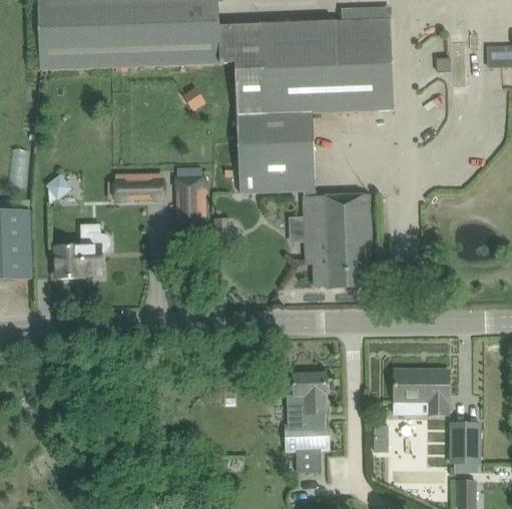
[(220,62),(218,25),(217,0),(37,0),(39,68),(220,62)]
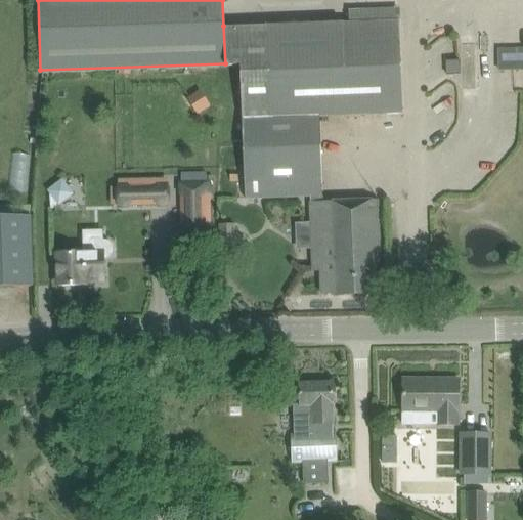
[(223,26),(225,63),(237,63),(242,117),(246,195),(309,192),(312,268),(320,267),(321,292),(335,291),(335,293),(374,291),(373,259),(378,259),(376,198),(320,200),(317,114),(401,111),(397,5),(348,6),(348,20),(258,24),(223,26)]
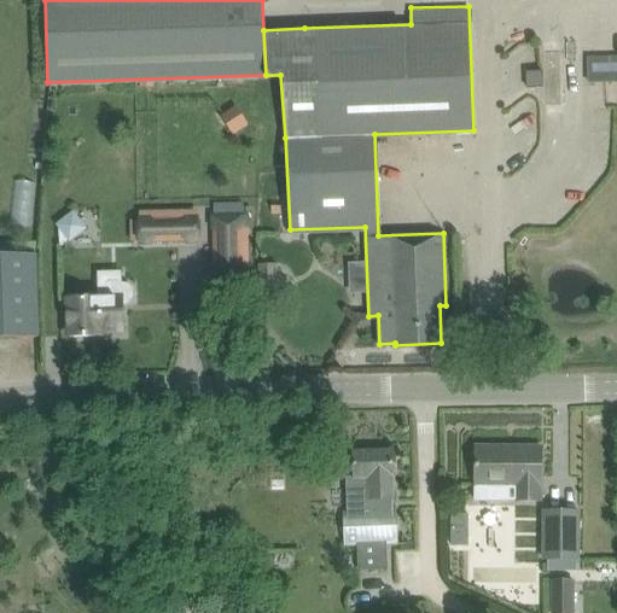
[(587,80),(595,80),(611,80),(611,63),(586,63),(587,80)]
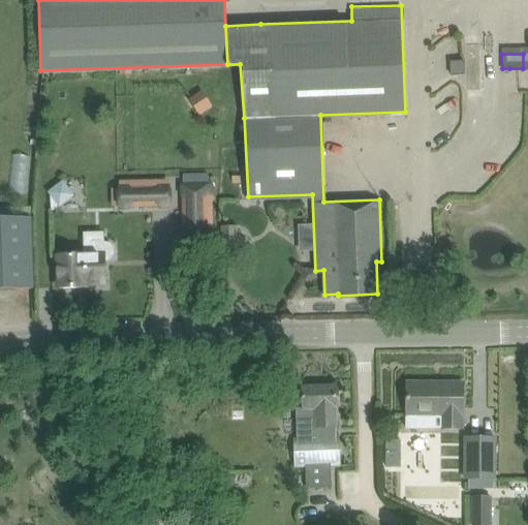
[(200,88),(190,95),(199,111),(210,104),(200,88)]
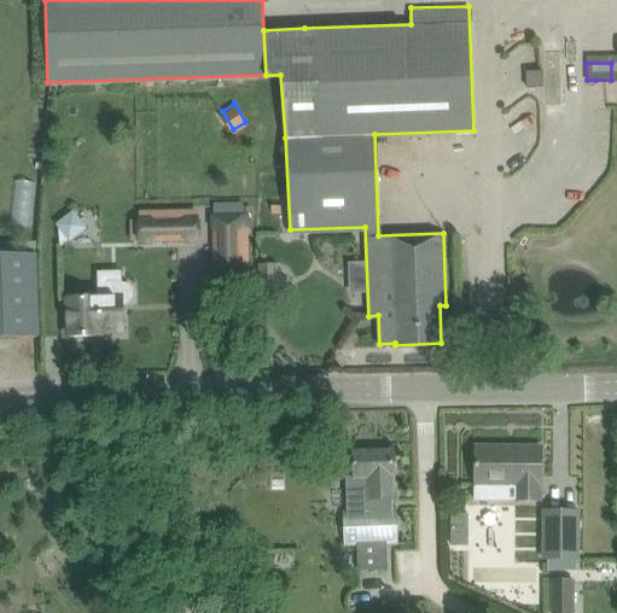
[(74,208),(44,208),(44,234),(74,235),(74,208)]
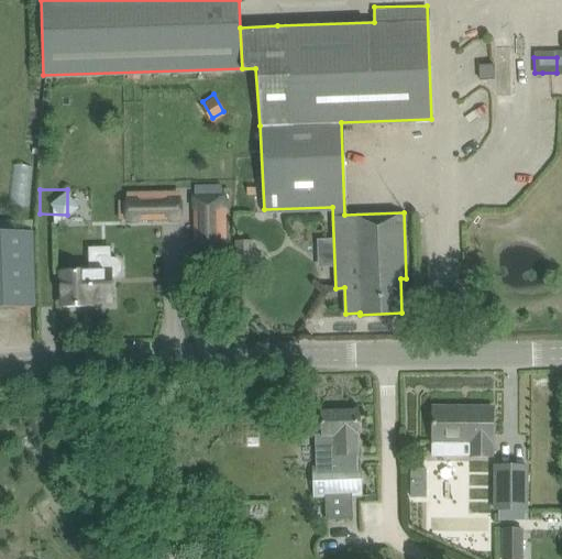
[(176,190),(125,192),(119,192),(118,216),(177,216),(176,190)]
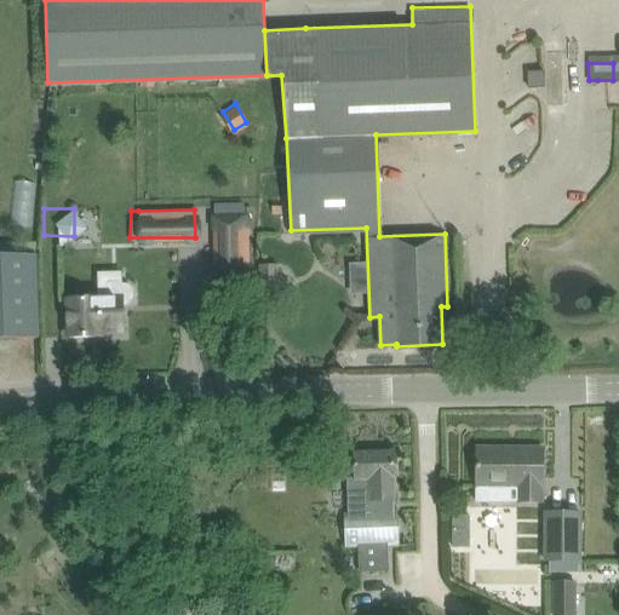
[(242,272),(242,212),(211,212),(211,272),(242,272)]
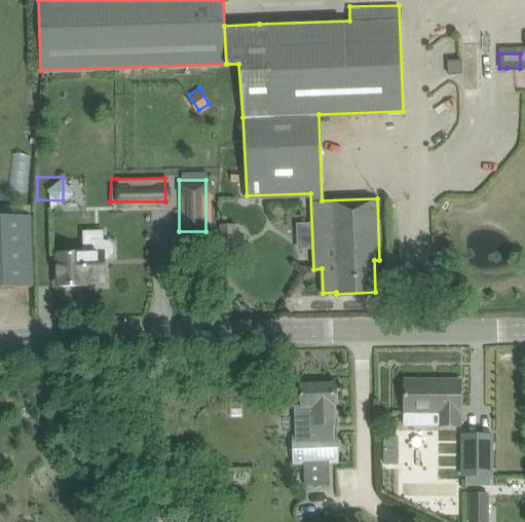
[(0,285),(31,285),(30,253),(29,214),(0,214),(0,285)]
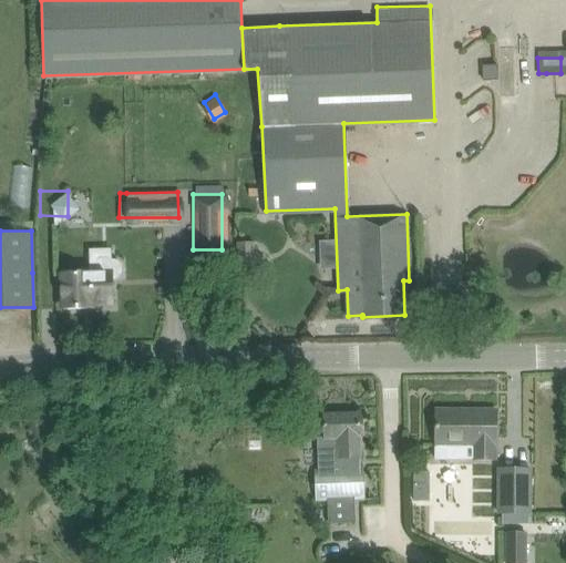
[(90,300),(112,300),(112,277),(115,276),(119,274),(121,270),(121,267),(120,263),(117,259),(114,258),(112,257),(111,246),(89,246),(90,270),(62,272),(63,306),(91,305),(90,300)]
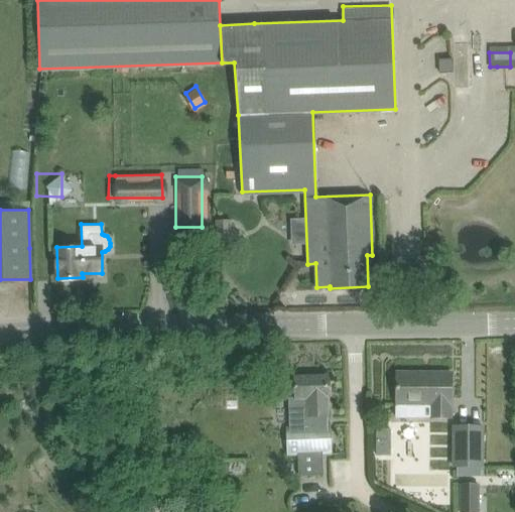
[(451,371),(396,371),(396,415),(422,416),(422,403),(430,403),(430,416),(449,416),(449,403),(451,403),(451,371)]
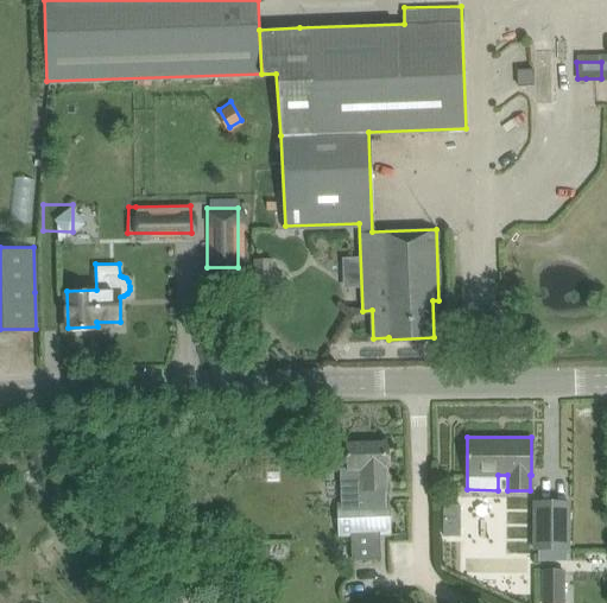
[(337,533),(365,532),(389,532),(387,497),(386,497),(385,467),(386,467),(385,440),(347,442),(348,468),(361,468),(361,488),(364,488),(365,499),(336,500),(337,533)]
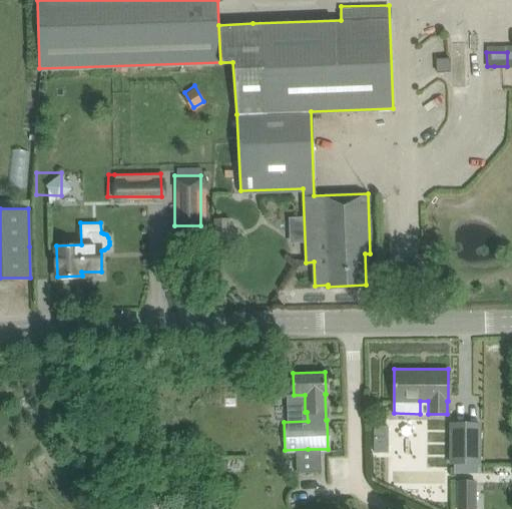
[(451,422),(451,462),(479,462),(479,422),(451,422)]
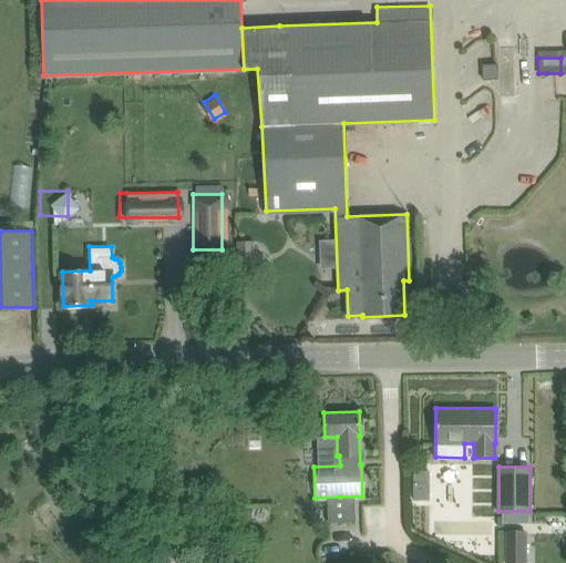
[(524,530),(505,530),(505,561),(524,561),(524,530)]
